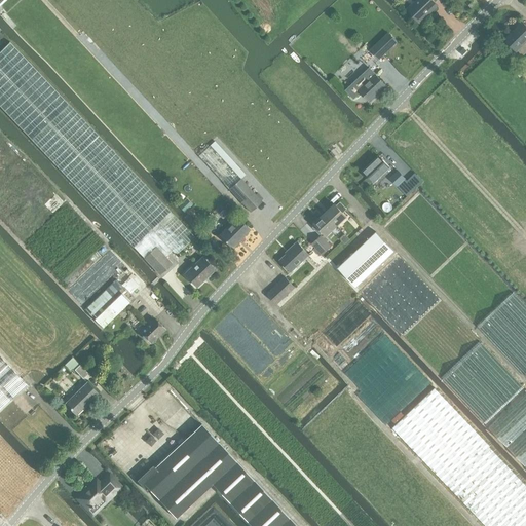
[(419,22),(438,5),(433,0),(416,0),(407,9),(419,22)]
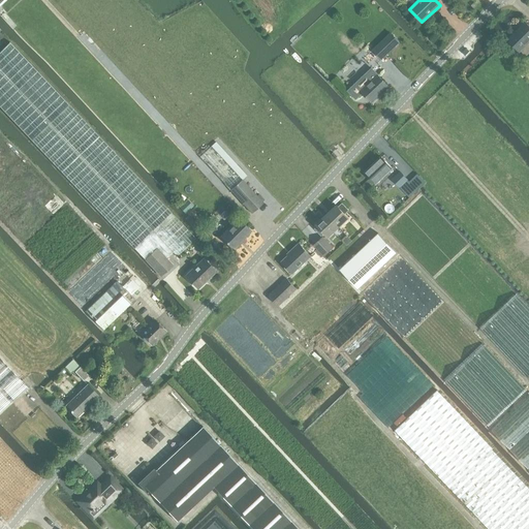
[(520,53),(528,42),(528,26),(525,22),(507,39),(520,53)]
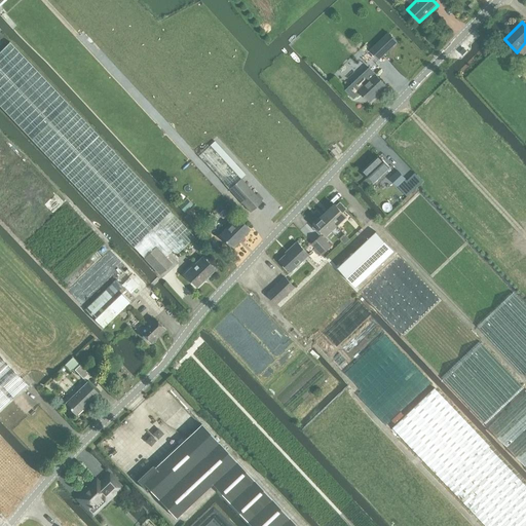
[(388,33),(370,49),(379,60),(398,42),(388,33)]
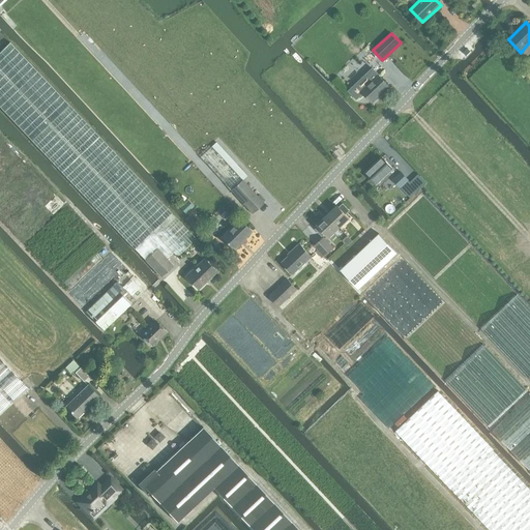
[(31,141),(144,259),(162,275),(173,265),(166,258),(173,252),(177,257),(196,238),(172,213),(69,105),(9,41),(0,51),(0,106),(32,140),(31,141)]
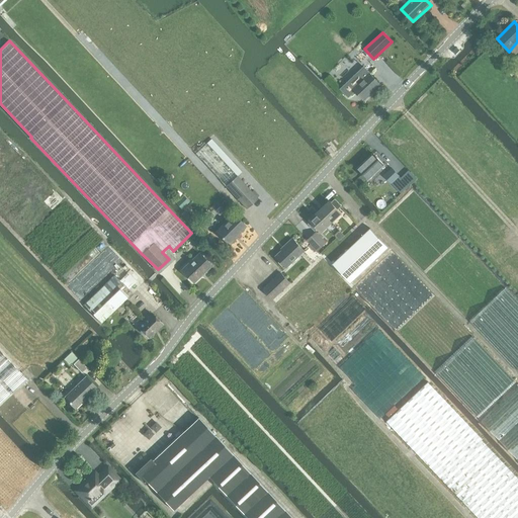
[(363,67),(339,89),(348,97),(355,90),(364,99),(380,84),(368,72),(363,67)]
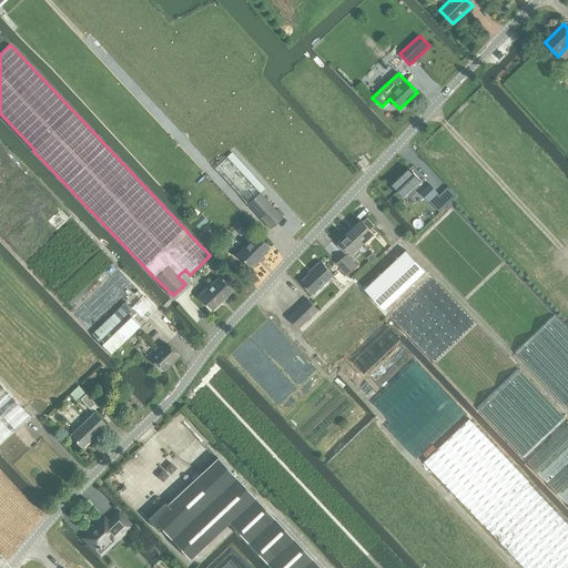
[(271,227),(282,216),(260,192),(264,189),(231,152),(226,156),(214,168),(247,203),(271,227)]
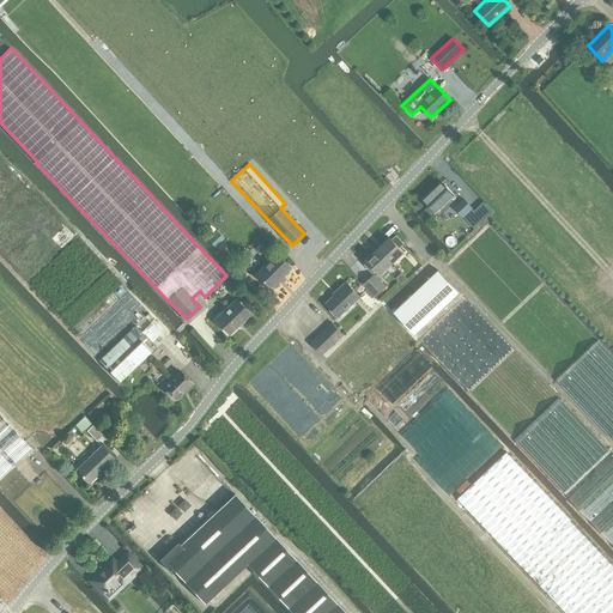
[(436,213),(455,194),(441,181),(423,199),(436,213)]
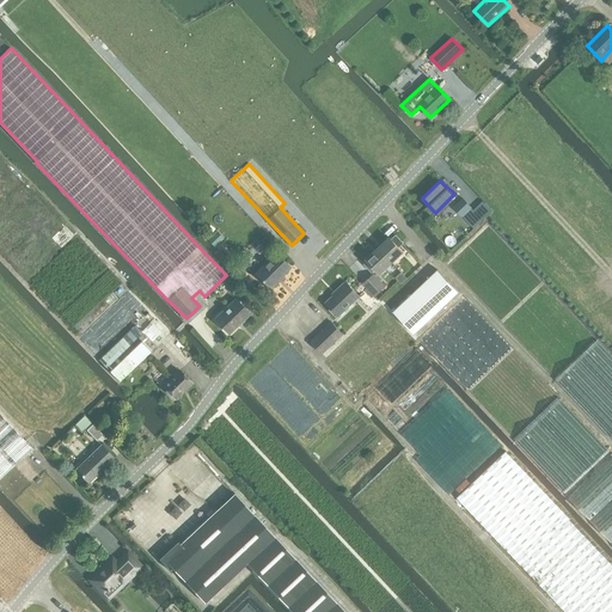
[(477,215),(461,199),(453,207),(473,228),(482,220),(477,214),(477,215)]
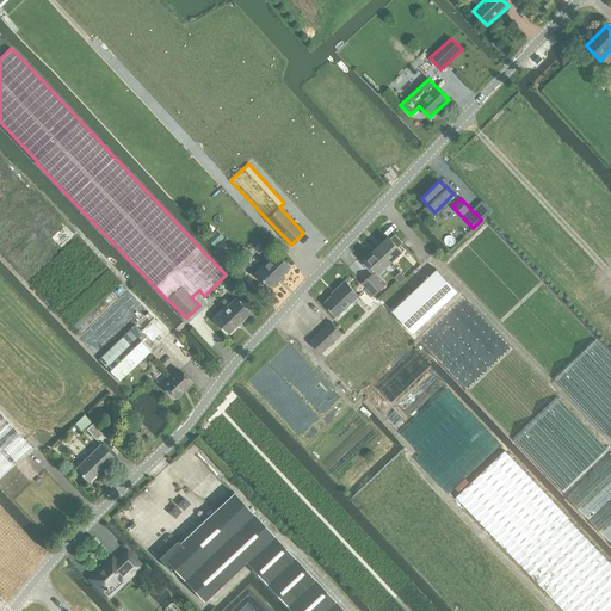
[(208,239),(215,246),(223,238),(216,230),(208,239)]
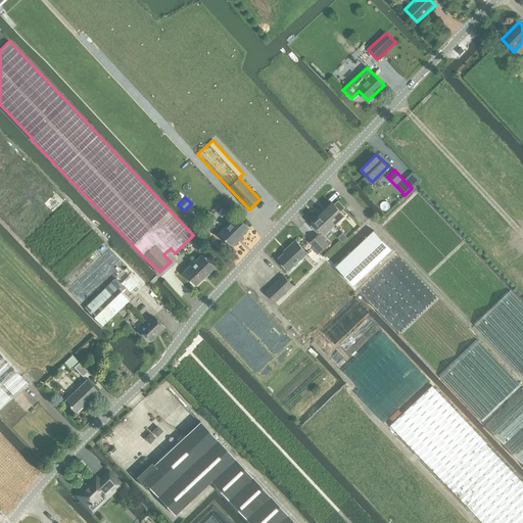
[(333,202),(323,211),(334,224),(344,215),(341,210),(344,207),(338,200),(334,203),(333,202)]
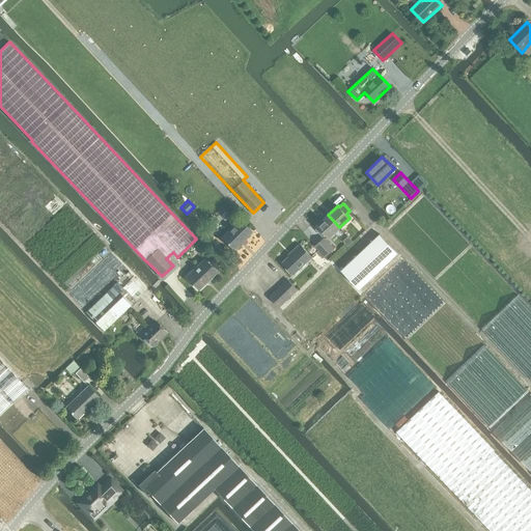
[(318,226),(315,229),(323,236),(326,233),(329,238),(339,227),(328,215),(317,225),(318,226)]
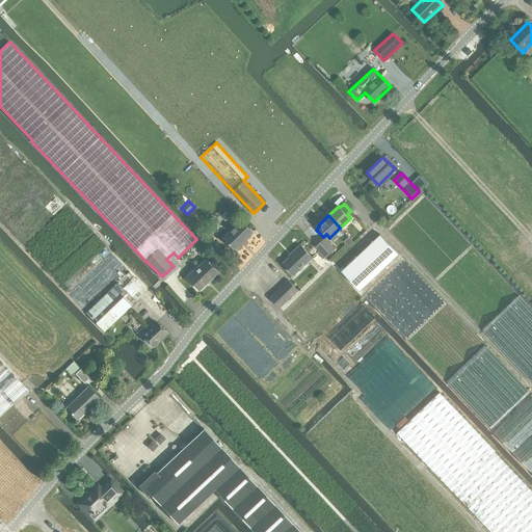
[(245,238),(251,232),(239,219),(221,236),(233,248),(244,237),(245,238)]
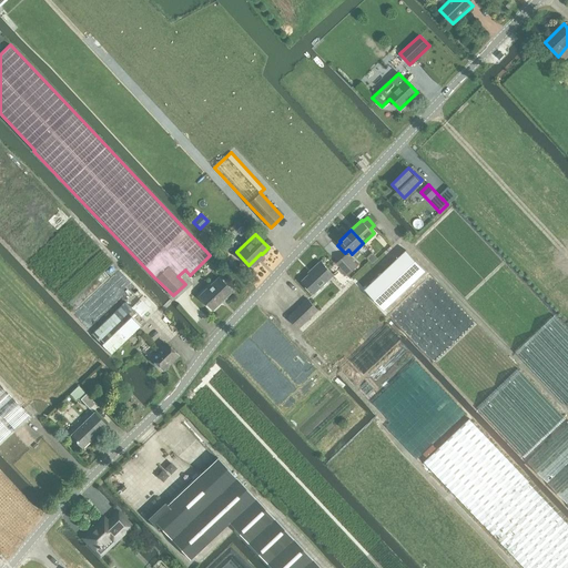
[(232,246),(230,236),(221,239),(223,249),(232,246)]
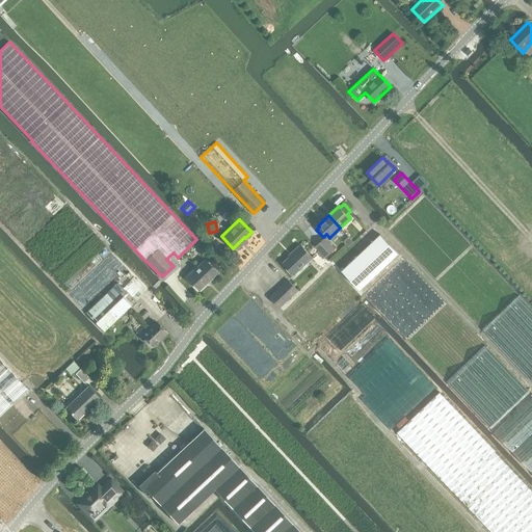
[(380,234),(342,271),(360,290),(399,254),(380,234)]
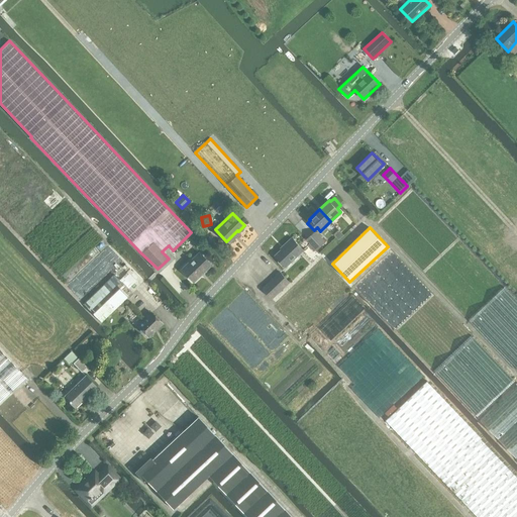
[(317,250),(325,241),(316,231),(307,239),(310,243),(308,245),(315,251),(316,249),(317,250)]
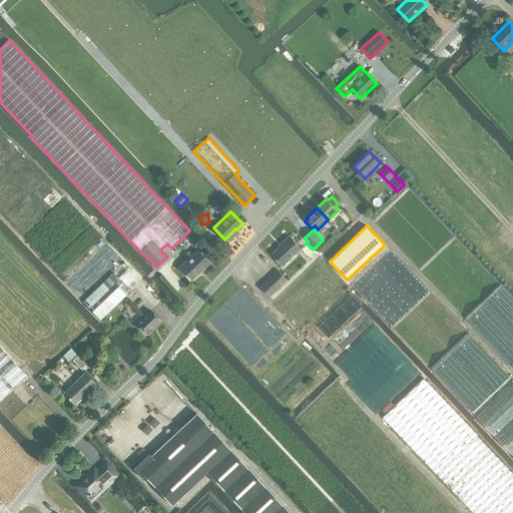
[(284,265),(301,248),(290,236),(283,243),(284,244),(274,253),(284,265)]
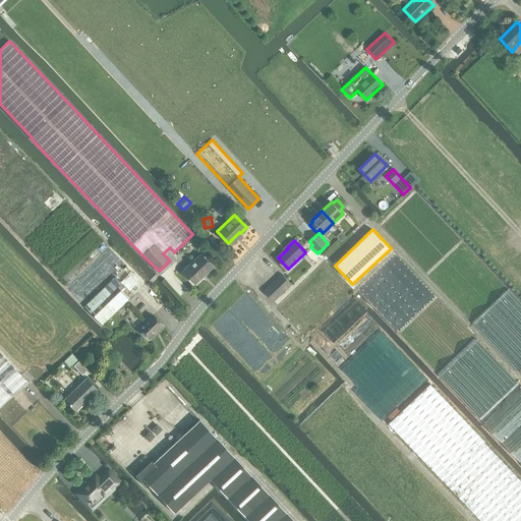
[(206,273),(213,267),(199,253),(182,270),(192,282),(204,272),(206,273)]
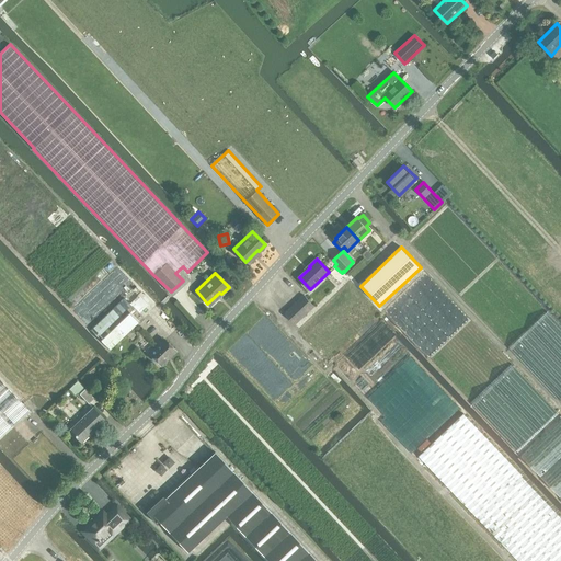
[(124,298),(90,330),(110,350),(142,318),(124,298)]
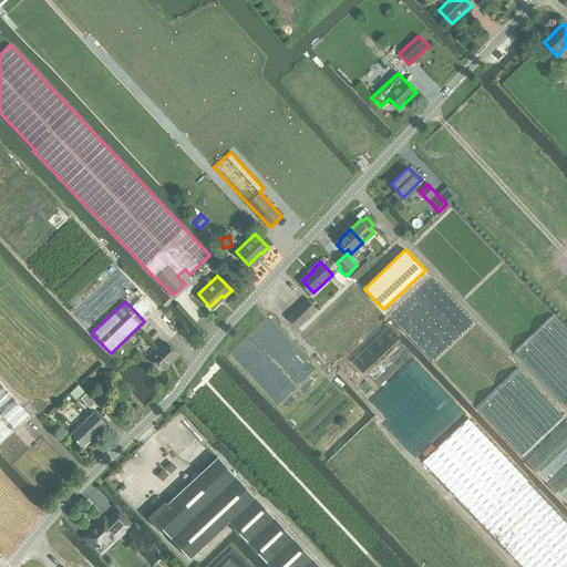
[(177,354),(168,344),(166,341),(158,349),(157,348),(150,356),(163,369),(168,363),(167,361),(171,358),(173,359),(177,354)]
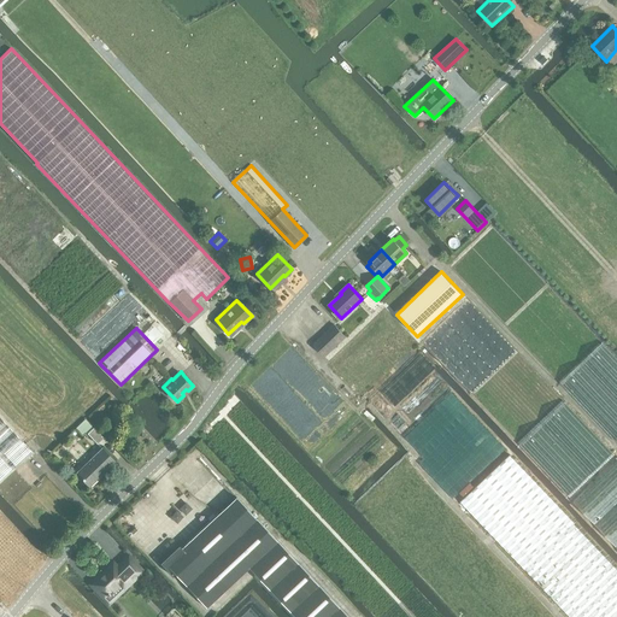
[(0,480),(33,452),(0,416),(0,480)]
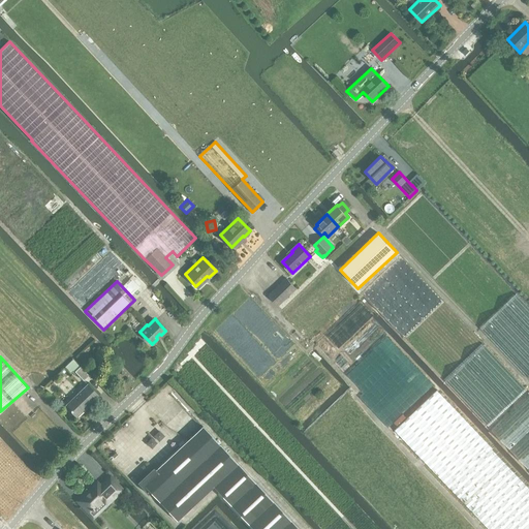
[(89,375),(73,359),(65,367),(70,373),(73,370),(75,371),(74,371),(84,380),(89,375)]
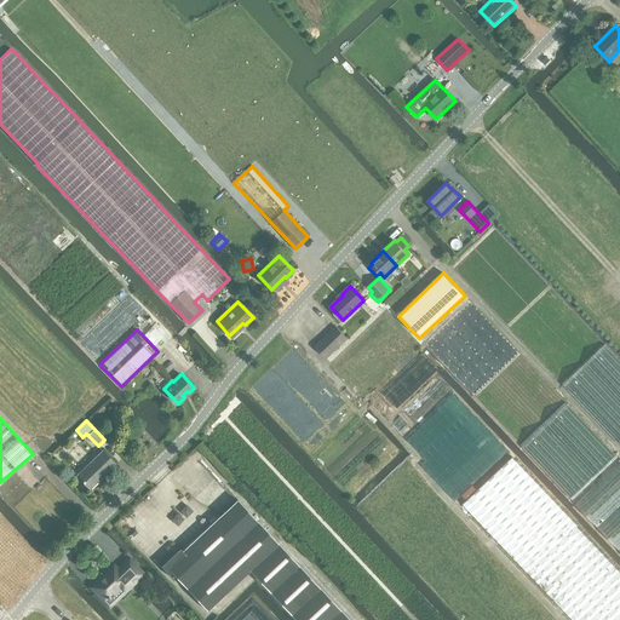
[(90,488),(115,464),(102,449),(76,475),(90,488)]
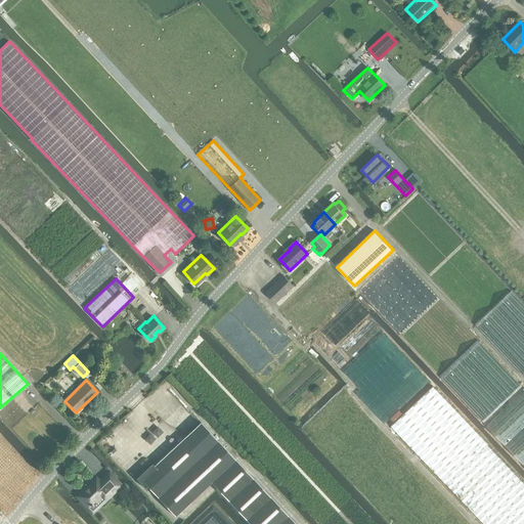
[(484,523),(523,523),(523,482),(433,386),(391,426),(484,523)]
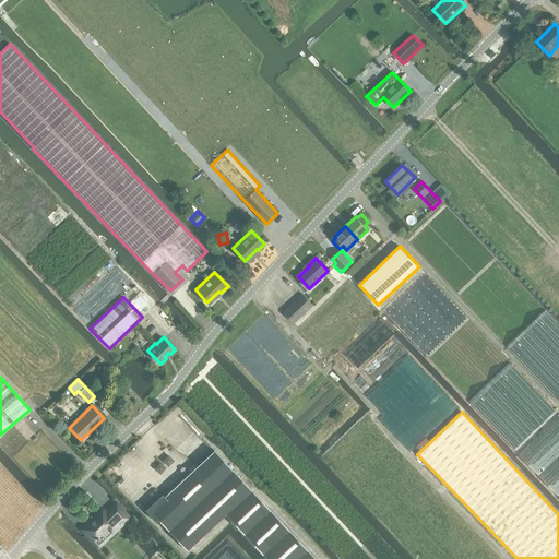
[(558,416),(519,454),(558,496),(558,416)]
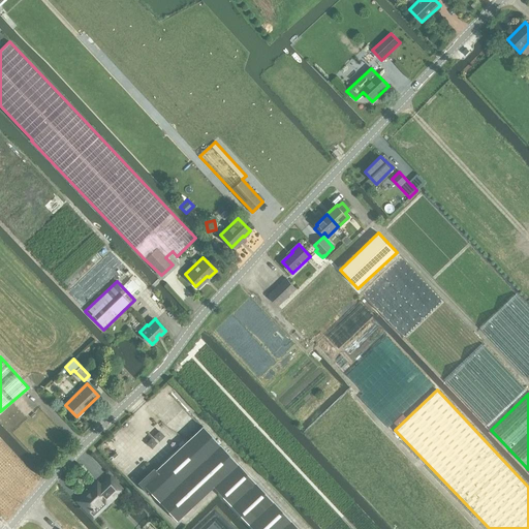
[(153,467),(137,483),(147,493),(149,491),(177,521),(213,487),(252,528),(298,528),(201,427),(156,470),(153,467)]
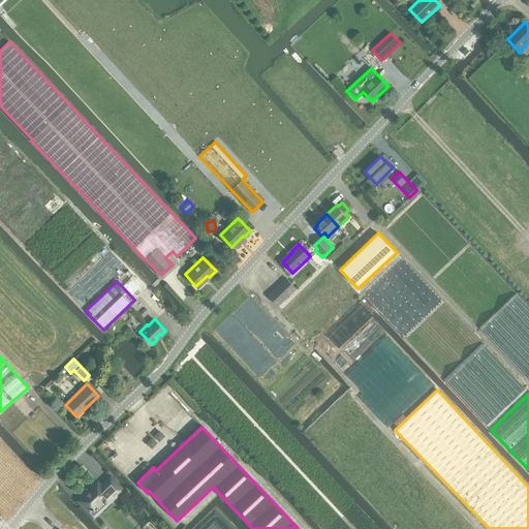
[(78,500),(89,514),(92,517),(112,499),(122,489),(110,476),(100,486),(97,481),(78,500)]
